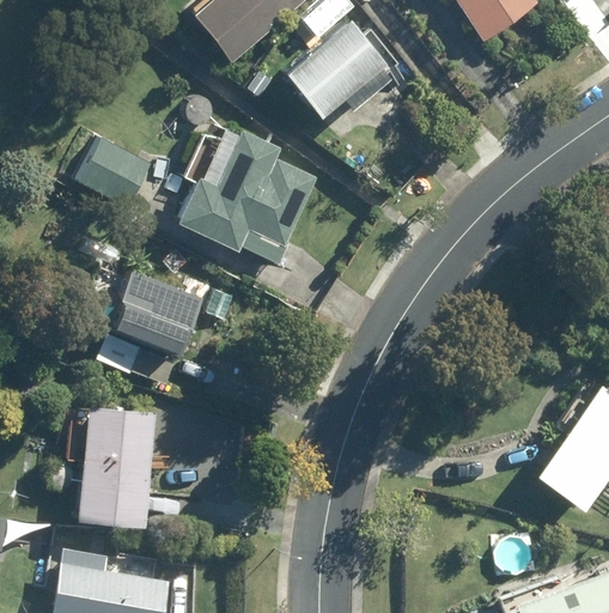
[(214,0),(196,17),(237,62),(305,0),(214,0)]
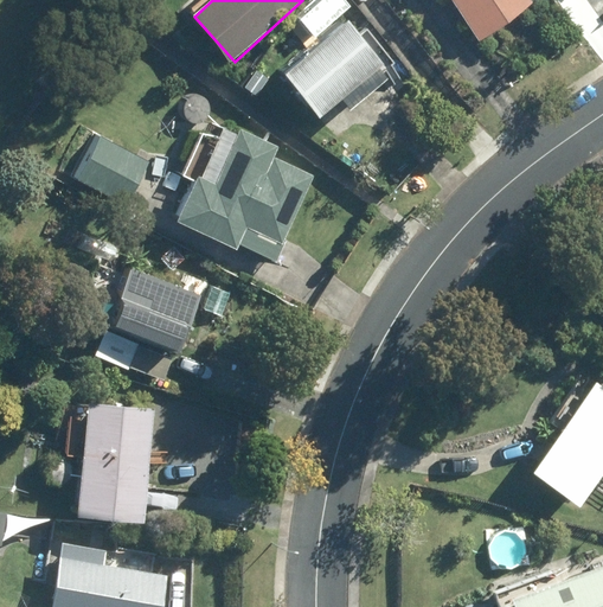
[(451,0),(480,40),(534,2),(532,0),(451,0)]
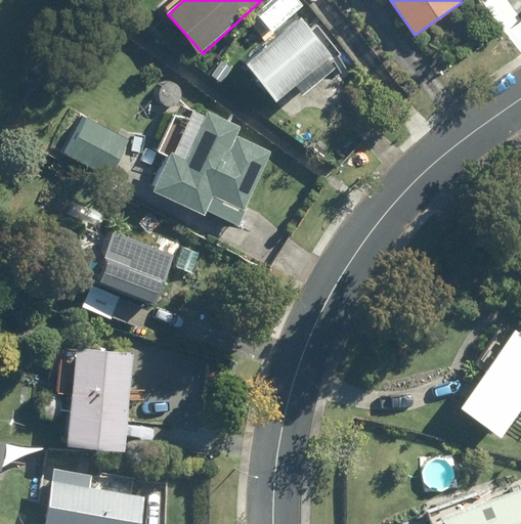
[(300,18),(246,63),(276,100),(295,87),(302,96),(335,70),(327,57),(330,54),(300,18)]
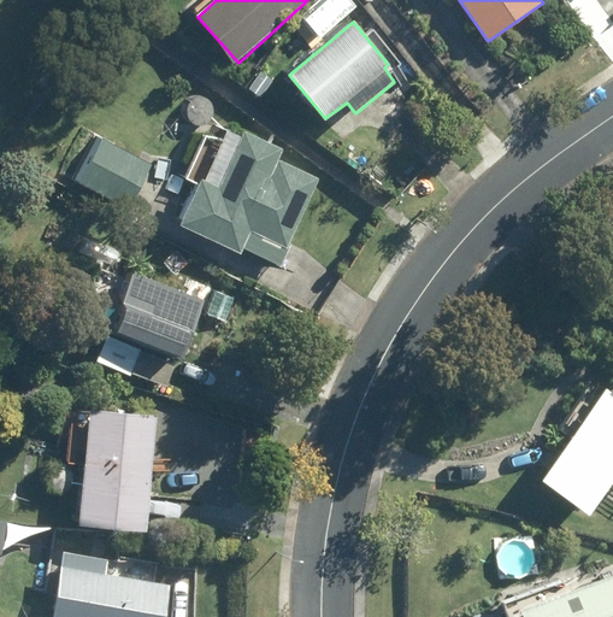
[(282,92),(273,101),(290,115),(299,104),(282,92)]
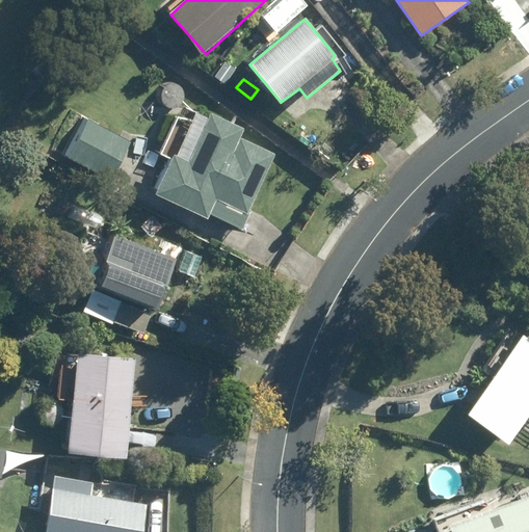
[(172,154),(154,193),(208,218),(209,214),(244,230),(253,212),(249,210),(275,155),(240,138),(245,129),(211,113),(208,120),(196,113),(177,156),(172,154)]
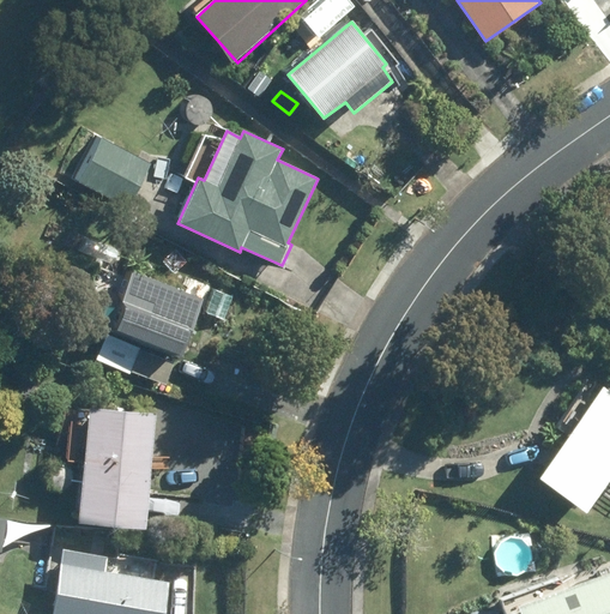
[(101,139),(79,179),(130,206),(151,167),(101,139)]
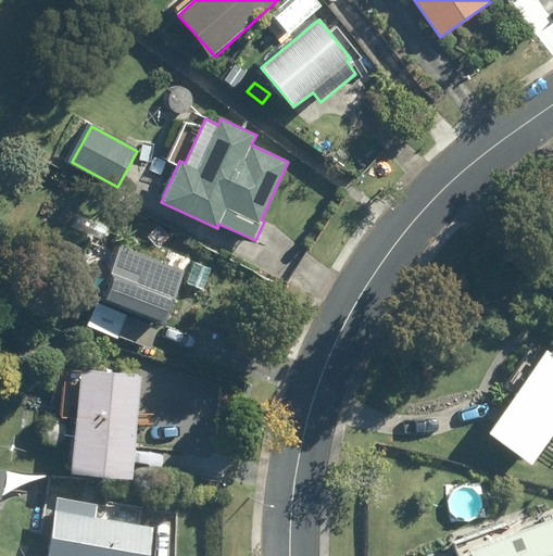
[(110,273),(115,275),(104,300),(164,323),(185,272),(120,247),(110,273)]
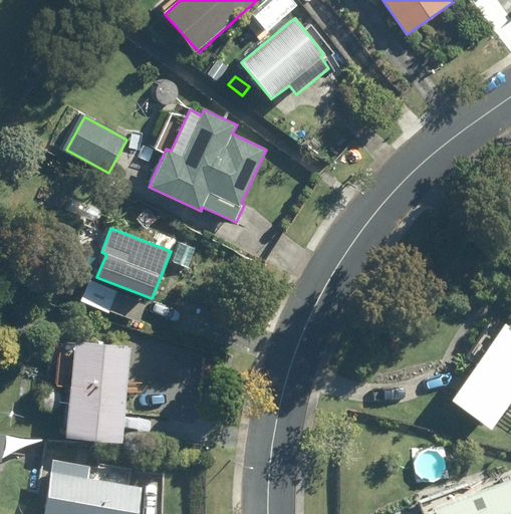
[(118,294),(112,311),(142,322),(148,305),(118,294)]
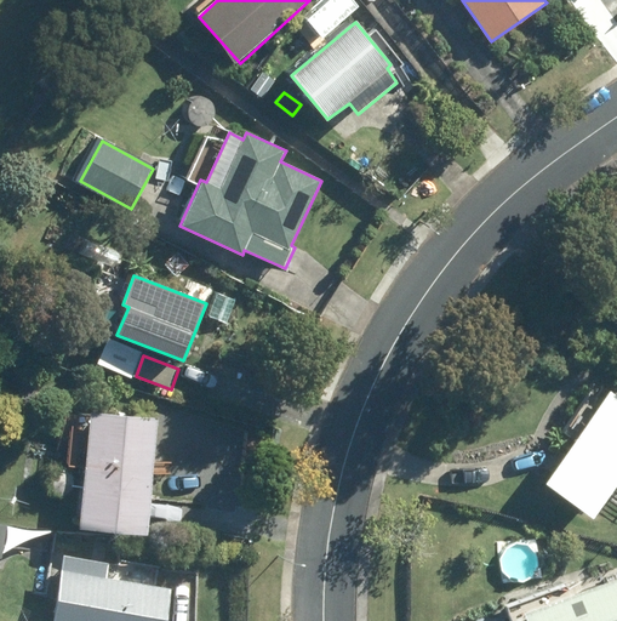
[(616,388),(610,383),(549,472),(596,505),(613,480),(616,482),(616,388)]
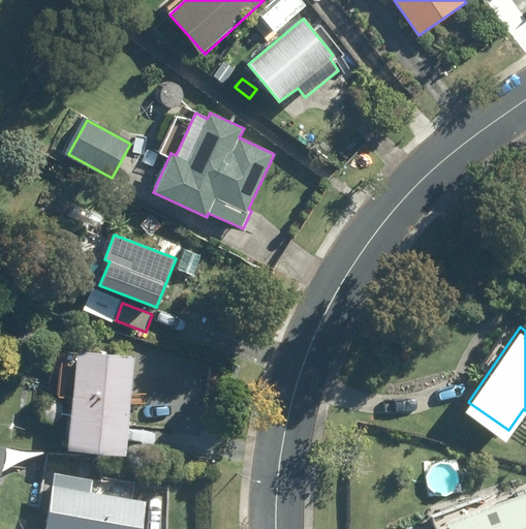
[(76,351),(67,450),(125,456),(134,358),(76,351)]
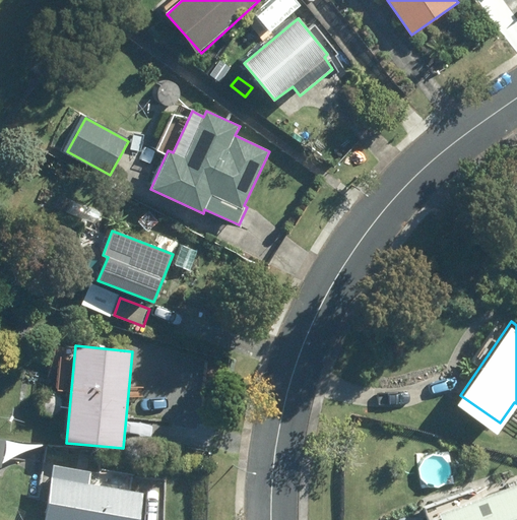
[(0,444),(0,460),(7,461),(8,445),(0,444)]
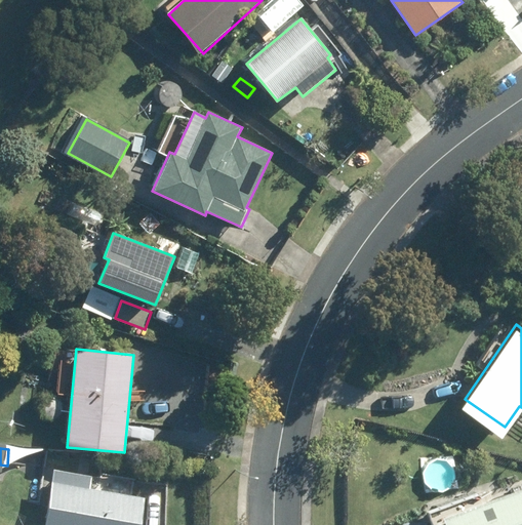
[(141,524),(145,506),(90,496),(91,484),(55,479),(47,524),(141,524)]
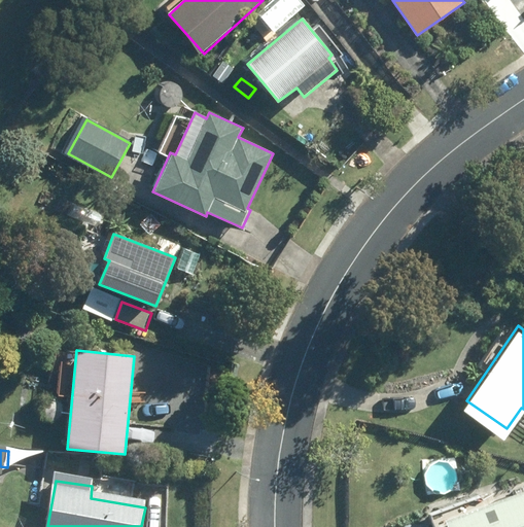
[(450,526),(523,526),(523,484),(445,511),(450,526)]
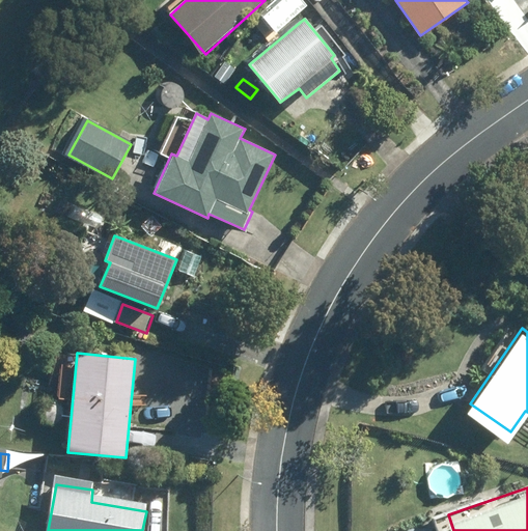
All buildings are outlined.
